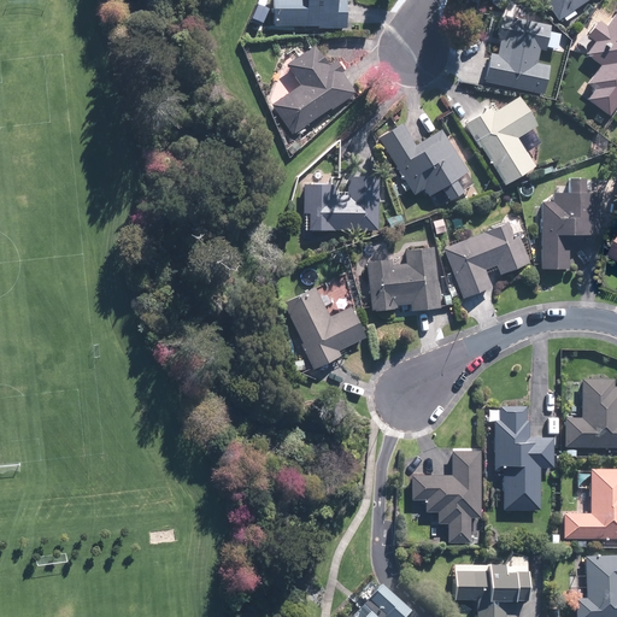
[(348,0),(277,0),(277,25),(347,28),(348,0)]
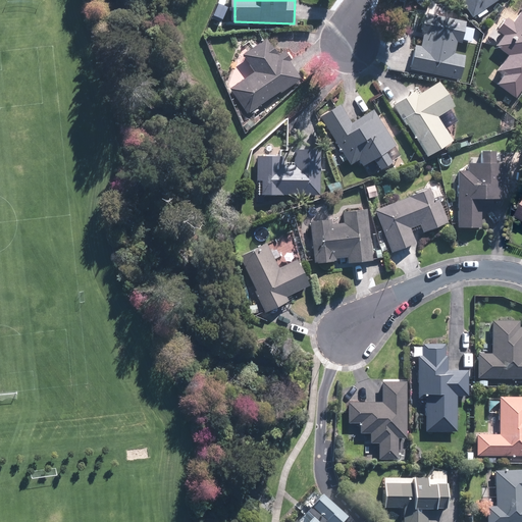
[(462,0),(472,15),(496,0),(462,0)]
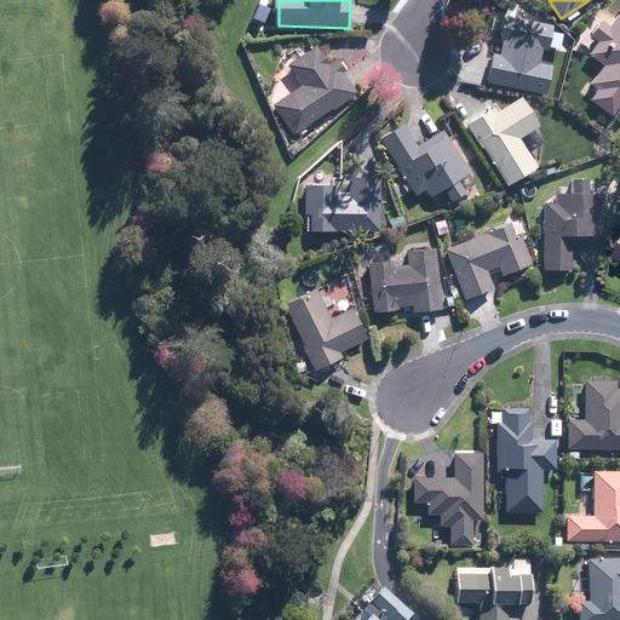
[(552,67),(539,63),(541,46),(549,49),(554,23),(505,15),(500,39),(505,40),(503,53),(495,52),(489,79),(546,93),(552,67)]
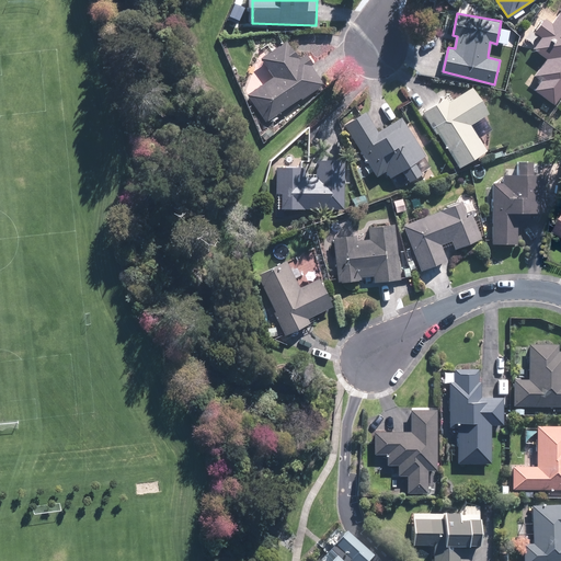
[(560,30),(554,24),(536,48),(548,58),(529,84),(556,103),(560,94),(560,30)]
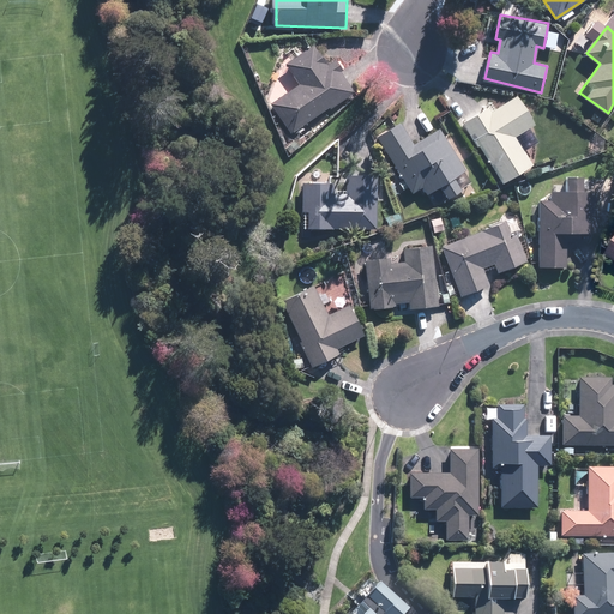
[(335,62),(329,67),(314,44),(287,61),(302,85),(272,104),(293,134),(355,92),(335,62)]
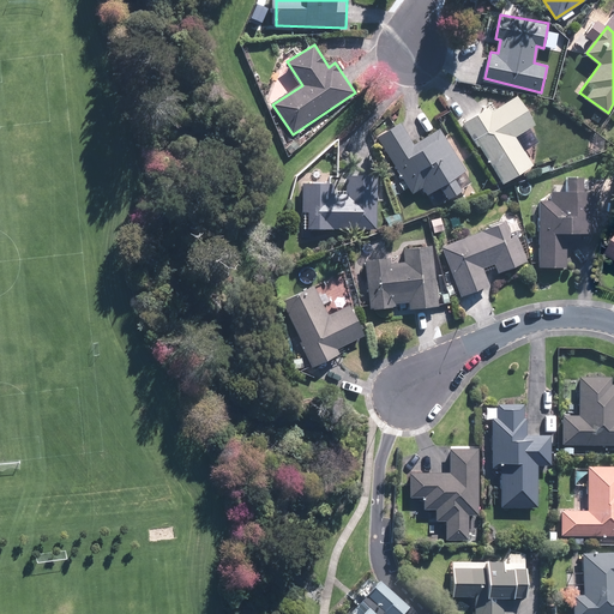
[(531,166),(513,137),(534,124),(516,96),(495,108),(492,102),(464,120),(503,184),(531,166)]
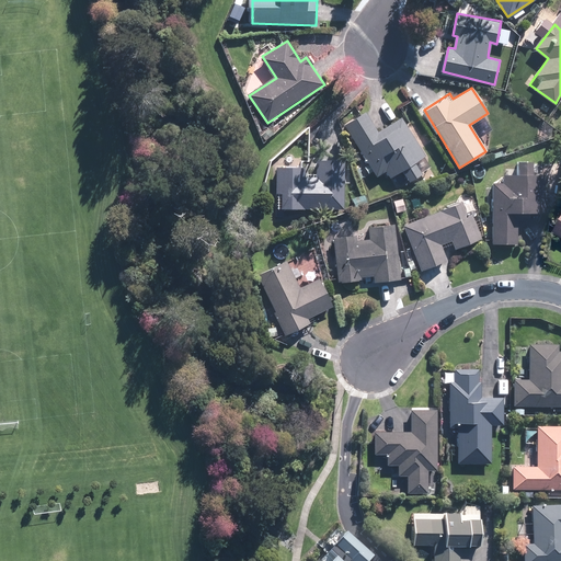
[(426,155),(402,117),(379,132),(365,110),(344,123),(377,174),(384,171),(389,179),(426,155)]
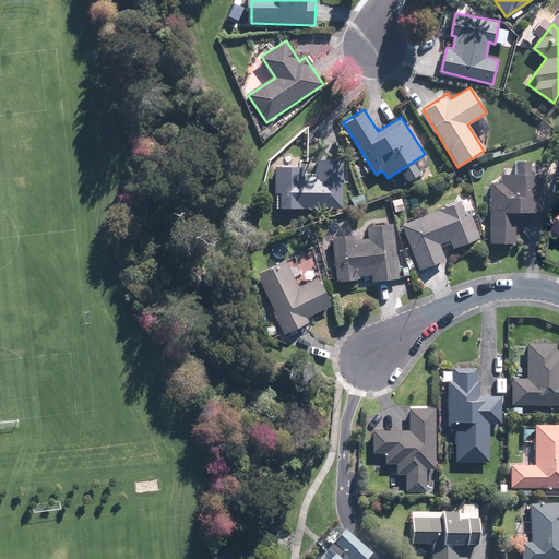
[(518,158),(518,173),(501,173),(501,181),(492,181),(491,241),(515,242),(515,213),(543,214),(544,174),(530,173),(531,158),(518,158)]
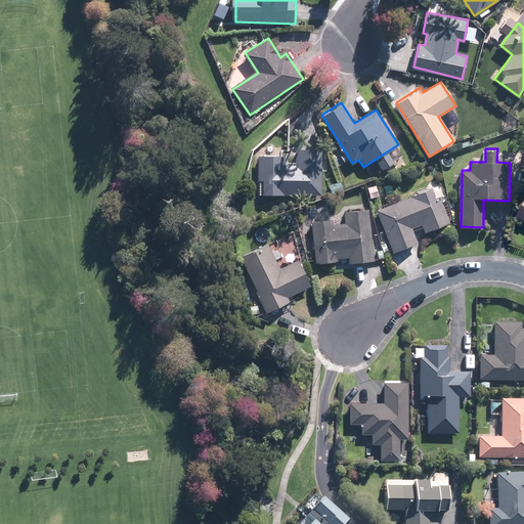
[(295,163),(277,163),(277,154),(258,155),(258,179),(265,179),(264,194),(320,195),(320,179),(321,179),(322,149),(295,149),(295,163)]
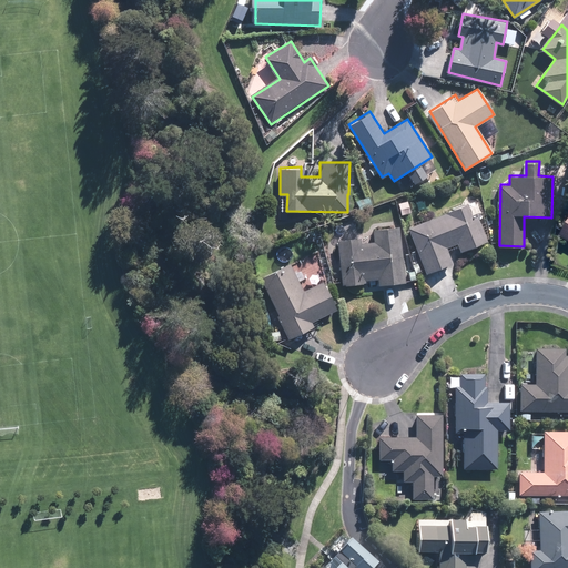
[(374,195),(356,198),(357,208),(375,205),(374,195)]
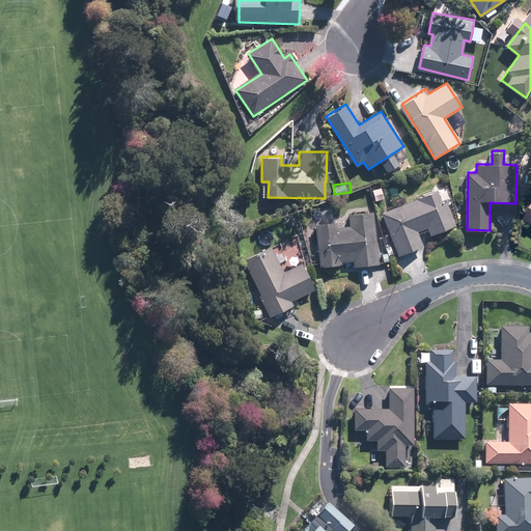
[(383,186),(372,188),(376,201),(387,199),(383,186)]
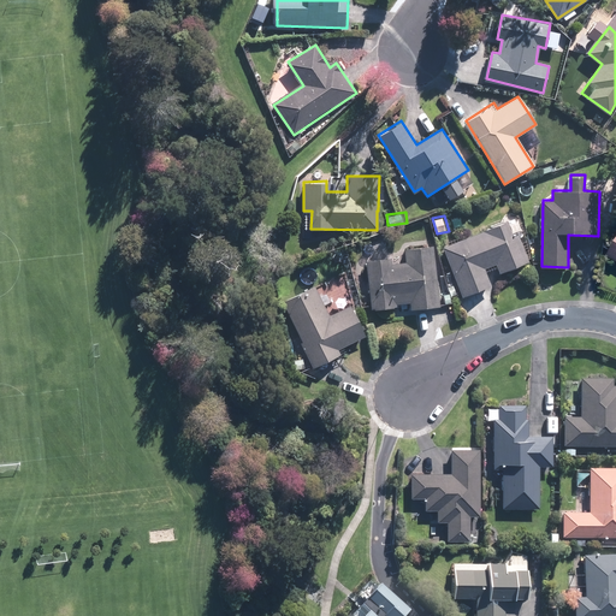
[(511,215),(440,244),(462,297),(491,285),(486,274),(528,258),(511,215)]
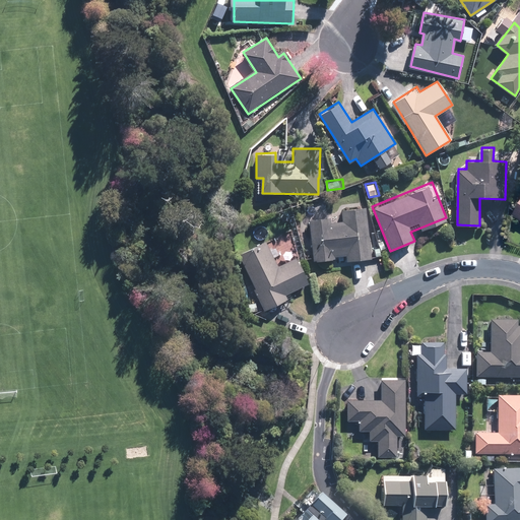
[(312,222),(316,260),(372,255),(369,217),(366,217),(365,207),(342,208),(343,219),(312,222)]
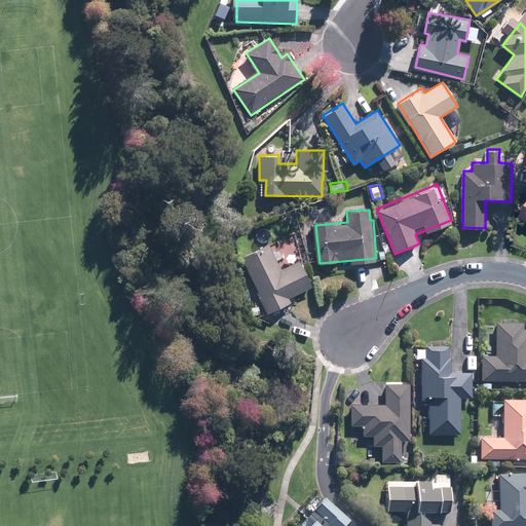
[(292,302),(289,297),(312,286),(300,260),(277,270),(265,246),(240,257),(267,314),(292,302)]
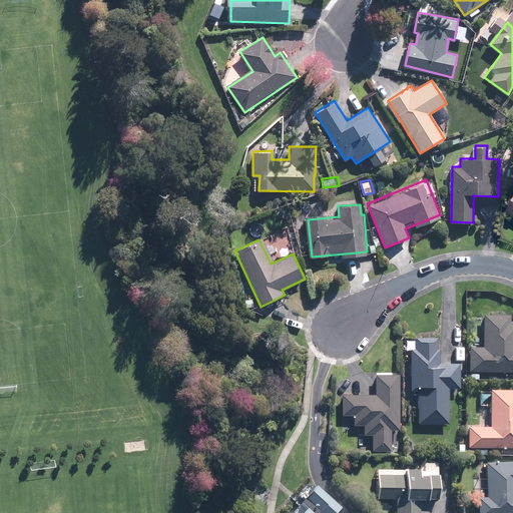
[(512,312),(485,312),(485,345),(471,345),(471,369),(512,369),(512,312)]
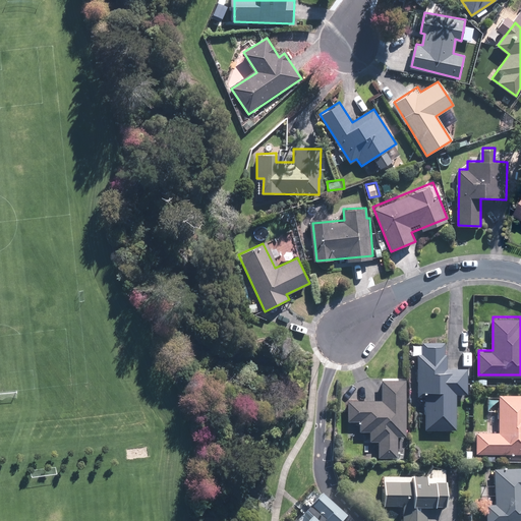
[(456,428),(457,392),(466,393),(467,367),(448,367),(448,351),(445,351),(445,341),(423,341),(422,352),(416,352),(418,396),(428,395),(426,427),(456,428)]
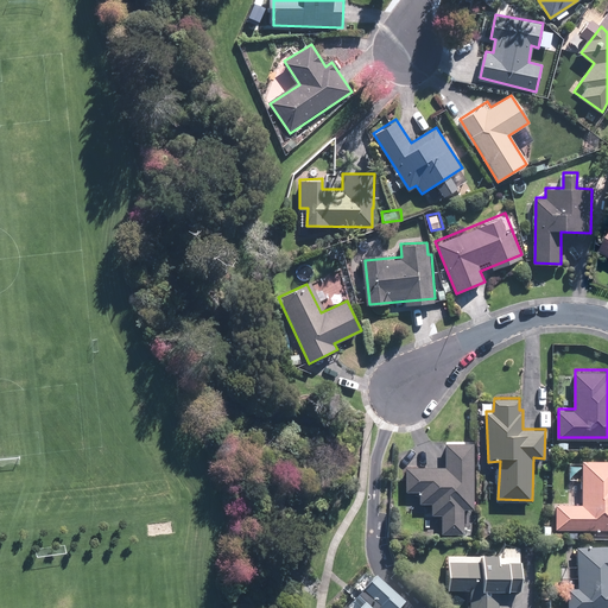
[(473,508),(475,442),(445,441),(445,467),(406,466),(406,492),(419,492),(419,501),(432,501),(432,514),(442,514),(442,532),(464,533),(464,508),(473,508)]
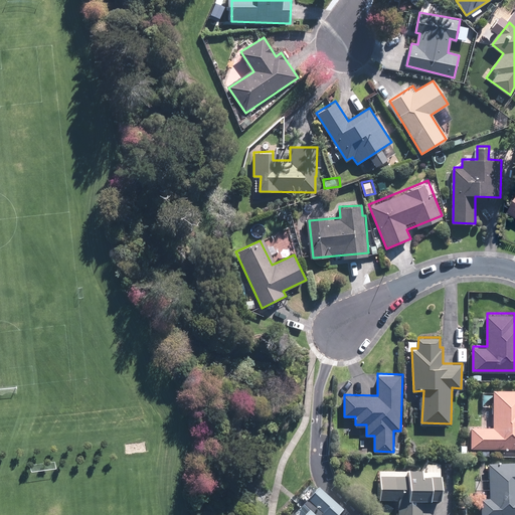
[(470,425),(470,447),(514,448),(514,388),(494,388),(493,426),(470,425)]
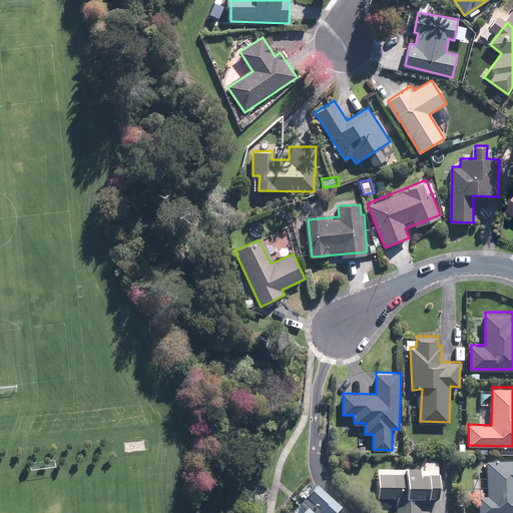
[(439,497),(440,461),(426,458),(420,468),(378,466),(377,495),(397,496),(396,512),(421,512),(422,497),(439,497)]
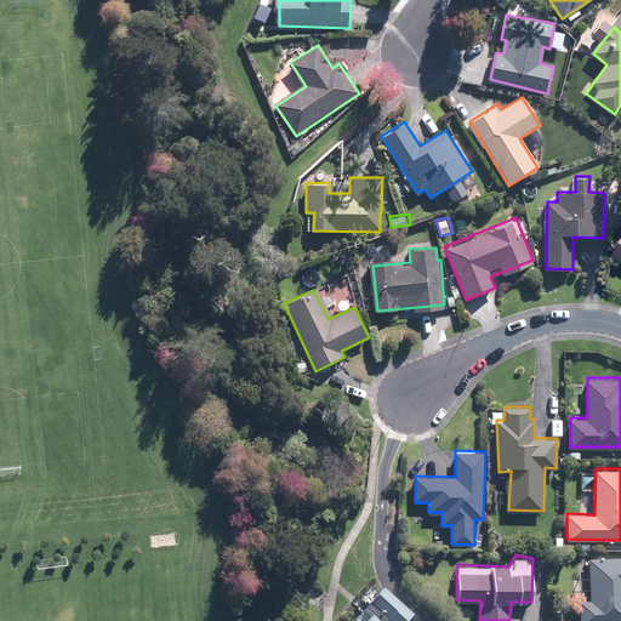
[(579,600),(579,620),(620,620),(620,557),(590,558),(591,600),(579,600)]
